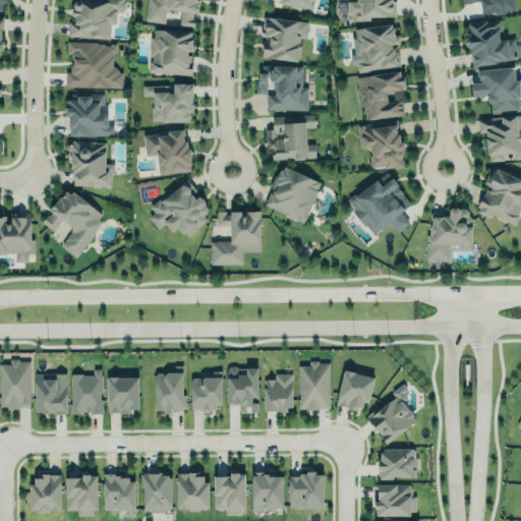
[(68,36),(91,37),(91,38),(106,39),(106,38),(110,39),(111,23),(116,23),(117,11),(123,12),(123,10),(125,10),(126,1),(124,1),(124,0),(78,0),(75,1),(74,4),(73,7),(74,9),(71,12),(71,13),(71,15),(73,17),(75,18),(75,21),(69,21),(68,36)]
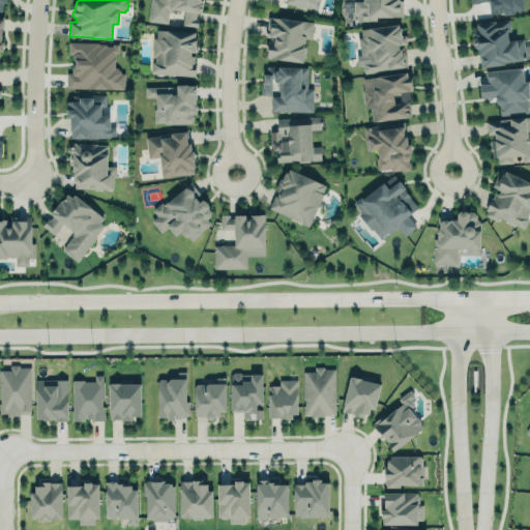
[(151,0),(148,22),(177,25),(182,26),(198,28),(199,24),(199,19),(197,19),(197,13),(202,15),(202,11),(203,8),(203,1),(203,0),(151,0)]
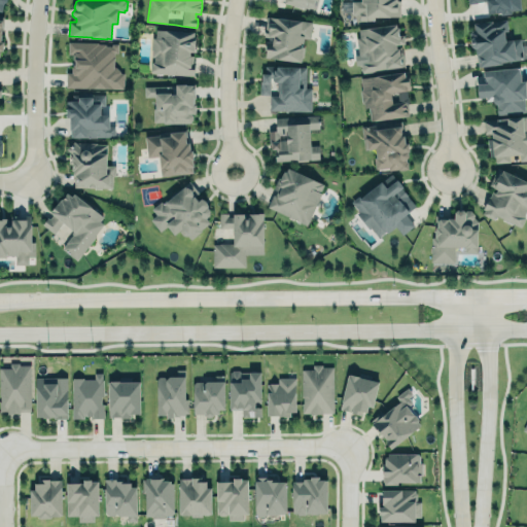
[(282,0),(282,3),(316,10),(317,0),(282,0)]
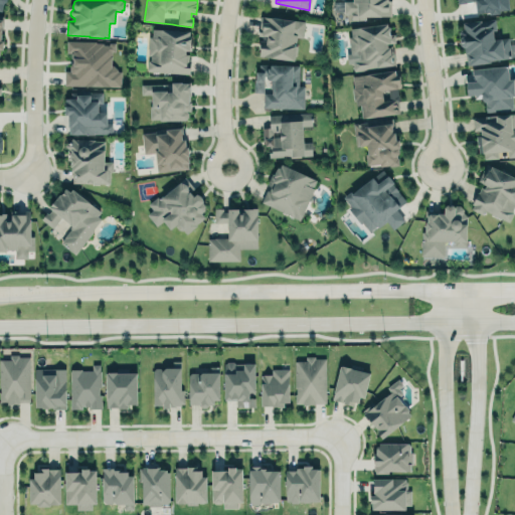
[(353,0),(353,1),(346,2),(346,10),(354,10),(354,17),(391,16),(391,0),(353,0)]
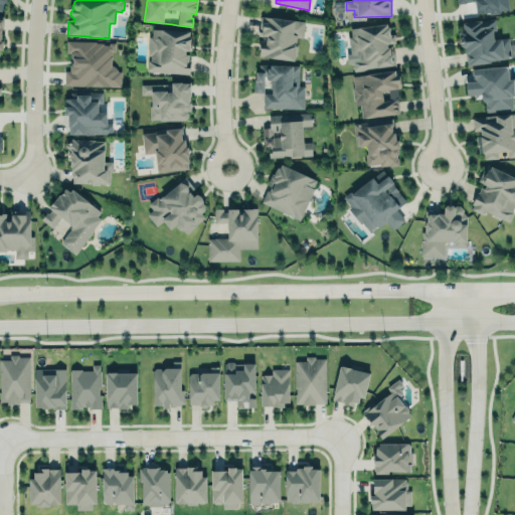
[(508,11),(506,0),(455,0),(456,1),(468,0),(473,0),(475,14),(508,11)]
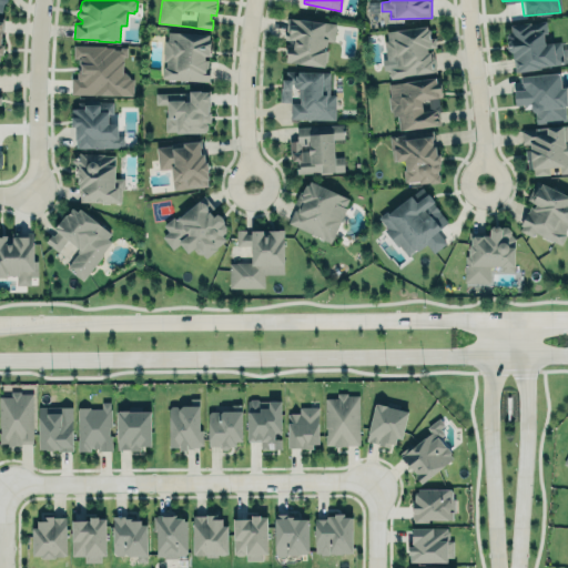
[(335,23),(287,17),(284,39),(288,38),(288,40),(286,62),(323,67),(327,39),(333,40),(335,23)]
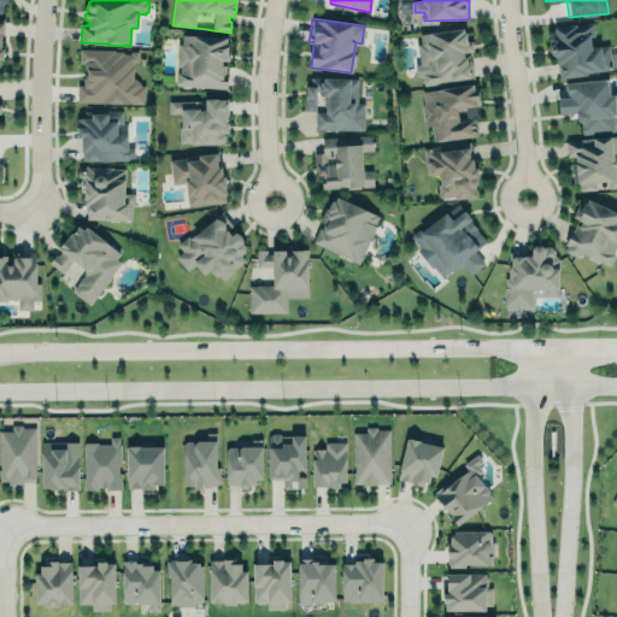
[(554,27),(576,24),(577,25),(593,23),(595,47),(609,46),(610,56),(616,54),(616,66),(611,68),(611,69),(604,70),(604,71),(587,74),(587,76),(563,78),(562,75),(560,75),(559,65),(557,65),(557,58),(551,56),(551,51),(552,48),(556,46),(554,27)]
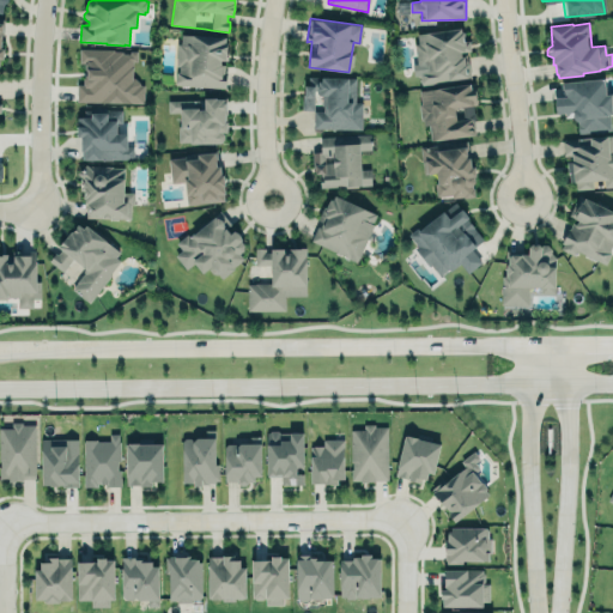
[(460,28),(418,32),(419,43),(413,44),(417,66),(420,65),(422,71),(420,74),(422,85),(472,78),(469,62),(467,62),(466,53),(472,52),(471,38),(466,40),(465,32),(461,32),(460,28)]
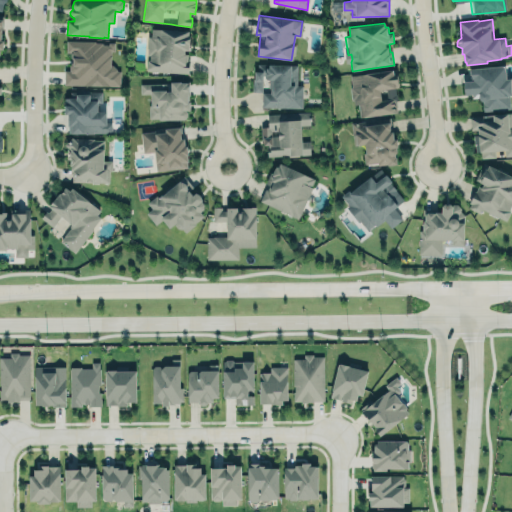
[(154,30),(187,31),(187,39),(190,39),(189,52),(187,51),(186,65),(191,66),(190,74),(146,71),(147,59),(150,60),(150,54),(148,54),(149,36),(153,36),(154,30)]
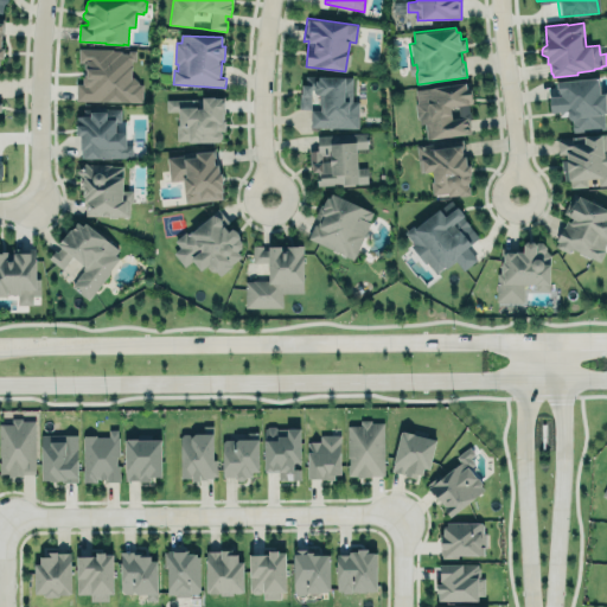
[(76,82),(75,102),(144,102),(145,84),(140,83),(134,77),(133,76),(133,63),(136,62),(138,49),(78,48),(77,58),(83,63),(83,74),(81,82),(76,82)]
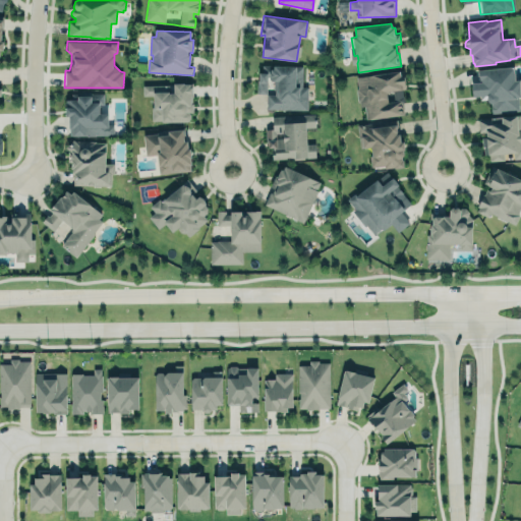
[(257,72),(257,95),(266,96),(265,110),(308,112),(309,85),(304,84),(304,64),(263,63),(262,72),(257,72)]
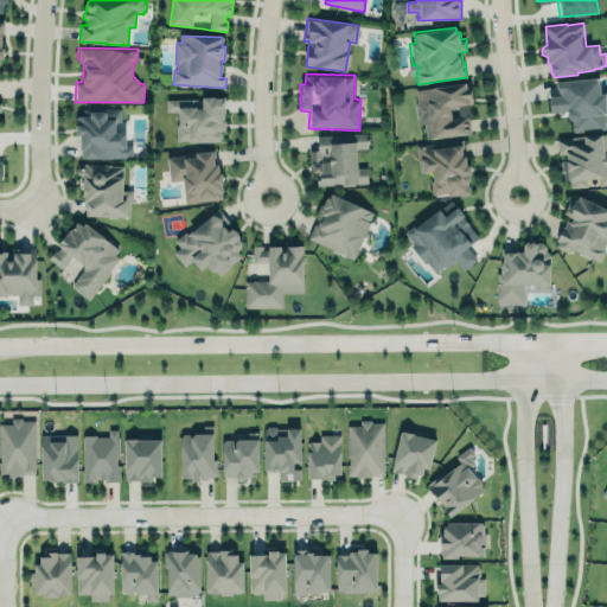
[(557,83),(598,78),(600,95),(606,95),(606,112),(604,113),(605,128),(573,132),(573,122),(569,121),(567,119),(567,116),(560,117),(560,114),(550,115),(549,98),(558,97),(557,83)]
